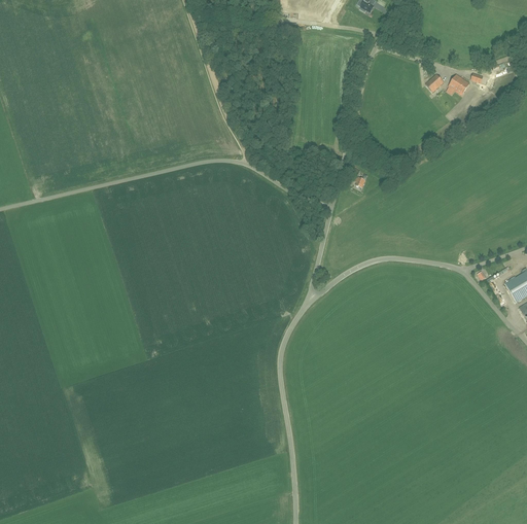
[(370,10),(374,4),(367,1),(369,0),(363,0),(360,5),(370,10)]
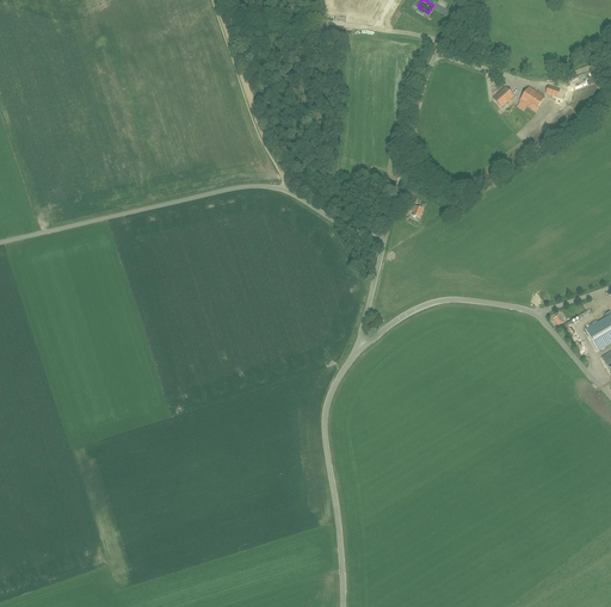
[(549,84),(547,91),(557,94),(560,87),(549,84)]
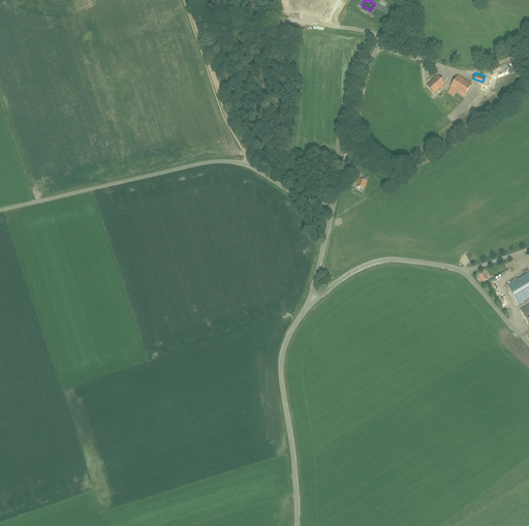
[(438,73),(427,83),(434,90),(445,81),(438,73)]
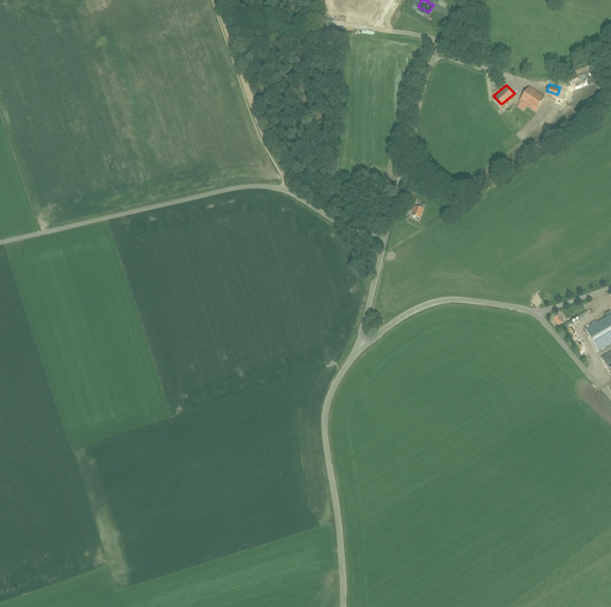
[(529,85),(520,98),(535,109),(544,94),(529,85)]
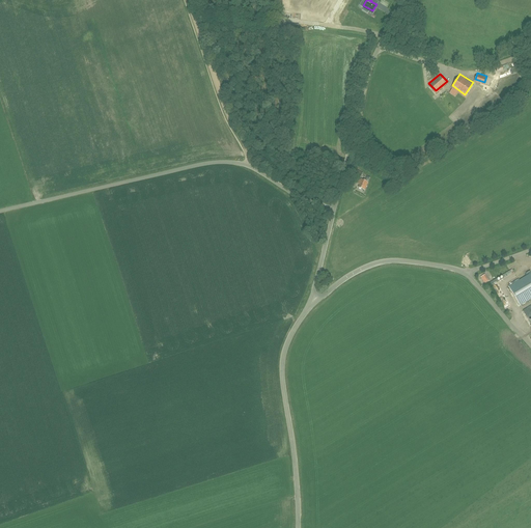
[(448,94),(445,101),(451,104),(455,99),(448,94)]
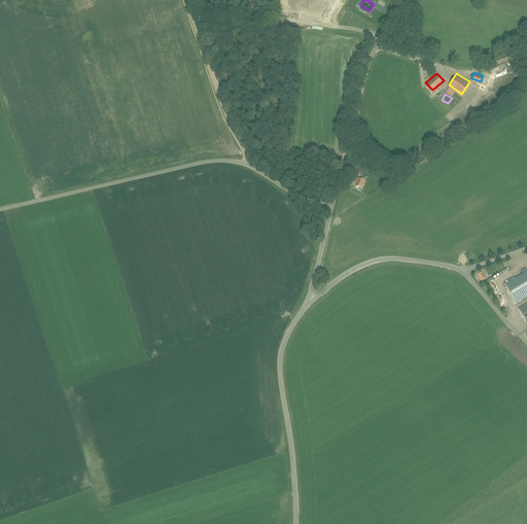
[(357,180),(355,183),(361,185),(365,178),(357,175),(355,179),(357,180)]
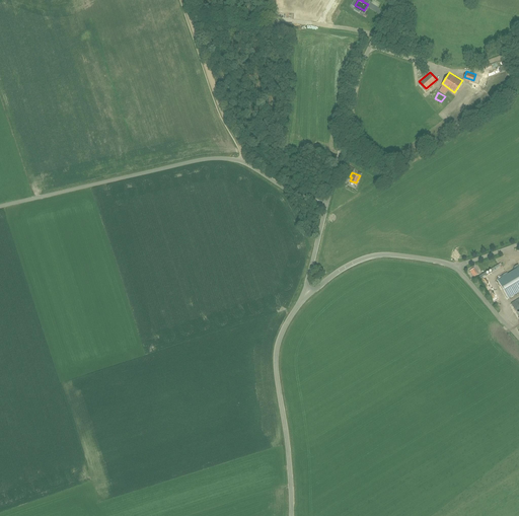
[(518,289),(518,265),(497,278),(507,296),(518,289)]
